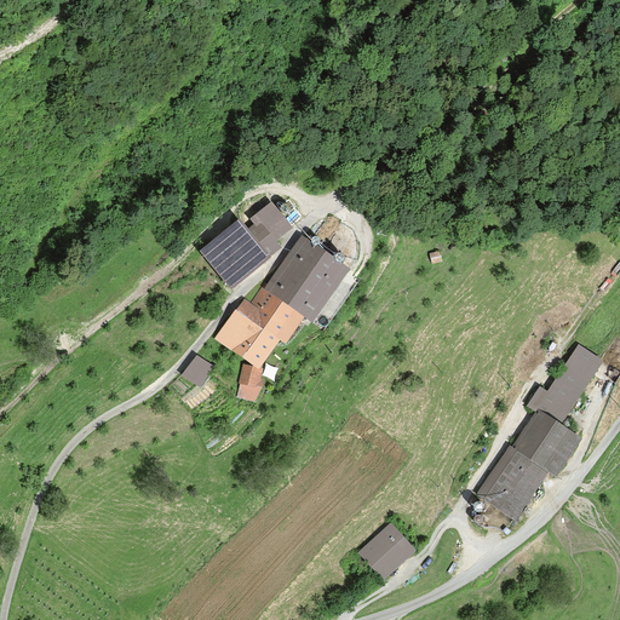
[(240,218),(200,251),(231,288),(281,247),(276,241),(293,227),(273,201),(251,218),(254,224),(248,228),(240,218)]
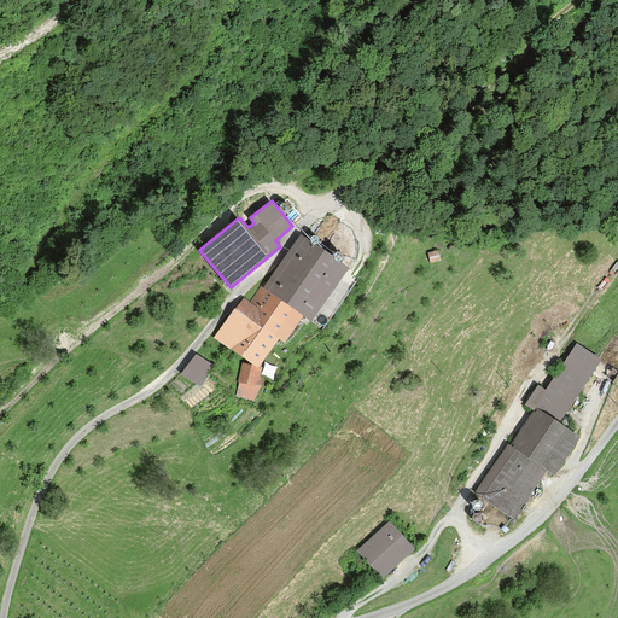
[(299,235),(263,289),(304,315),(312,321),(348,267),(299,235)]
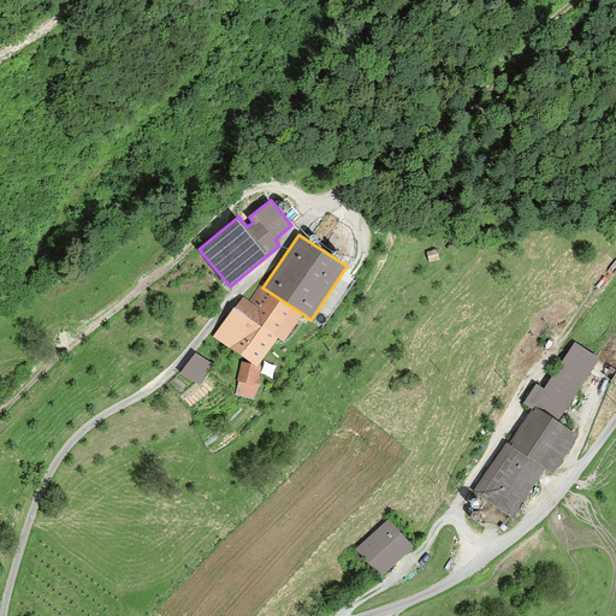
[(434,249),(426,252),(428,260),(436,258),(434,249)]
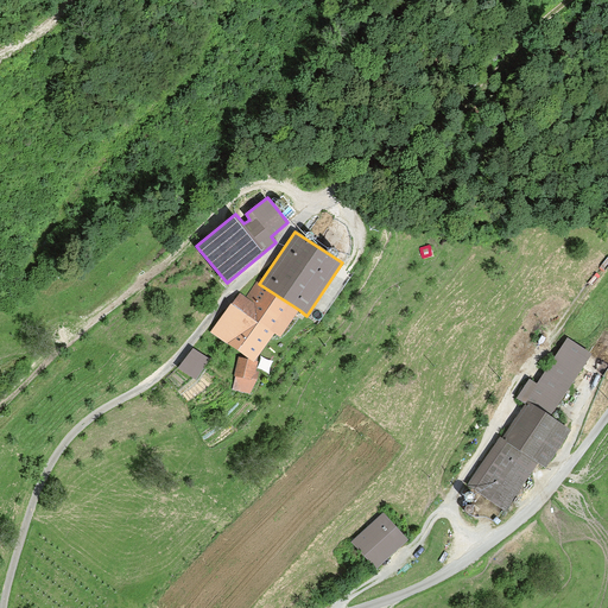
[(282,337),(299,310),(259,284),(255,282),(246,296),(240,292),(213,331),(254,361),(276,333),(282,337)]
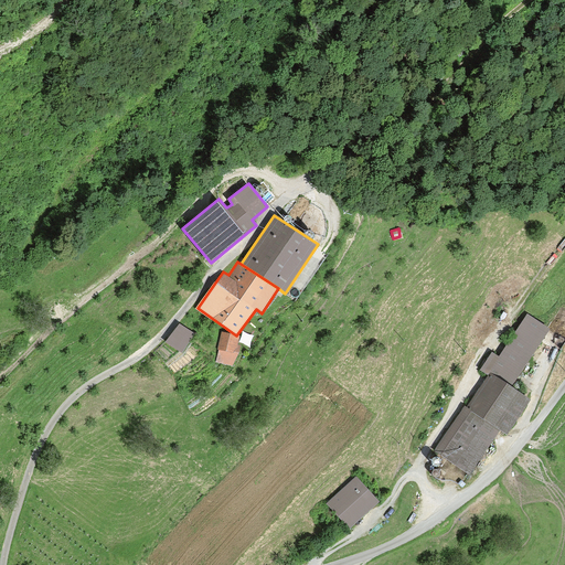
[(489,373),(508,385),(546,327),(528,315),(499,358),(491,353),(481,368),(489,373)]
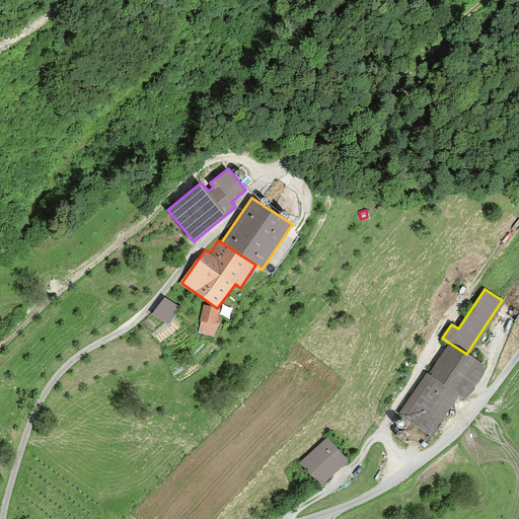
[(165,297),(153,314),(167,324),(179,306),(165,297)]
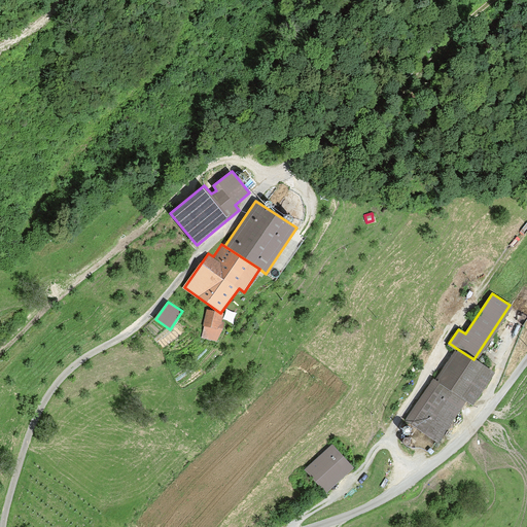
[(208,310),(201,338),(217,341),(222,328),(224,322),(221,322),(224,314),(208,310)]
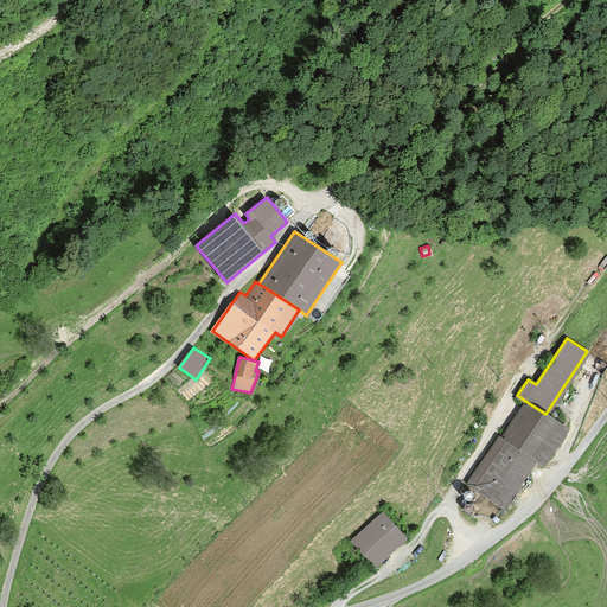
[(525,401),(502,439),(535,460),(541,464),(566,427),(545,414),(525,401)]
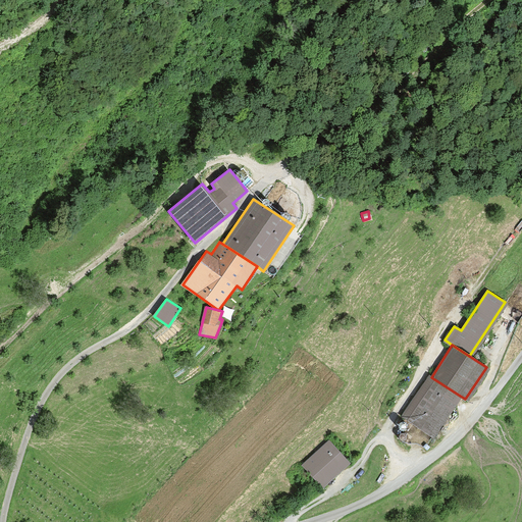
[(433,435),(460,396),(431,377),(428,375),(402,415),(433,435)]
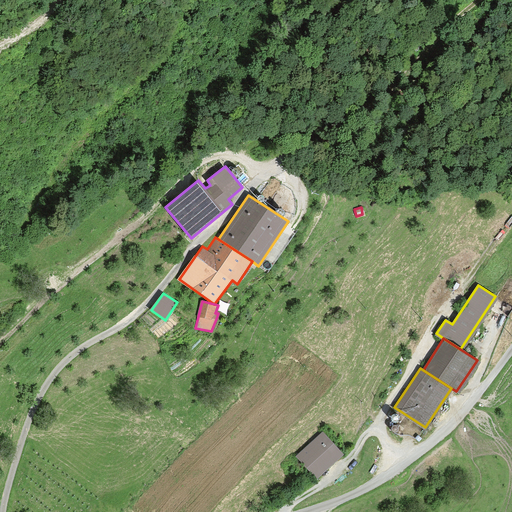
[(321,433),(295,456),(314,478),(341,454),(321,433)]
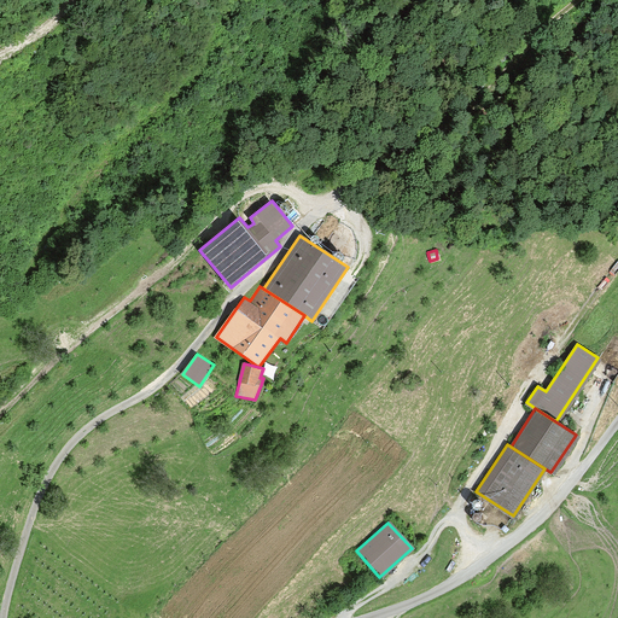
All buildings are outlined.
